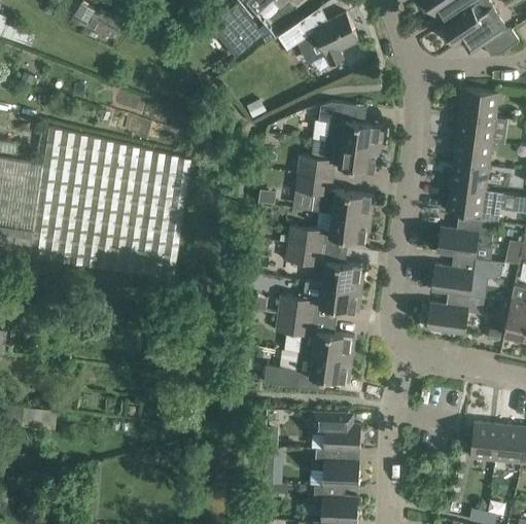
[(242,0),(255,15),(274,0),(289,0),(295,6),(302,0),(242,0)]
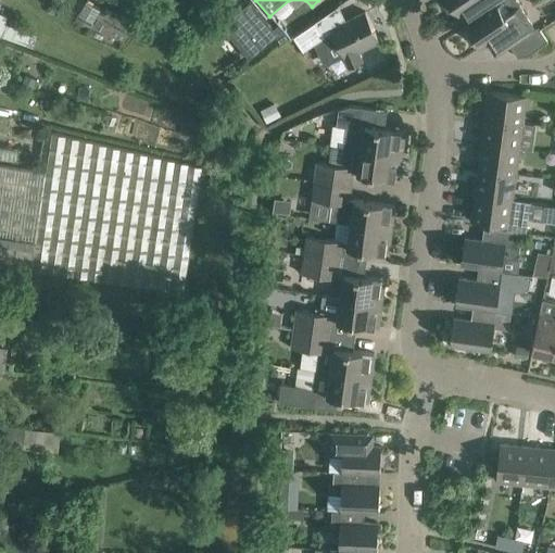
[(469,9),(476,19),(503,0),(445,0),(457,17),(469,9)]
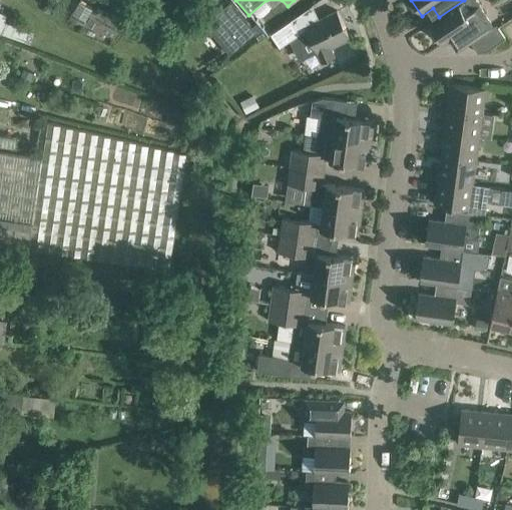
[(431,23),(428,25),(442,46),(448,41),(456,53),(467,46),(470,44),(476,55),(477,54),(487,52),(504,40),(497,30),(492,29),(478,9),(480,8),(474,0),(464,0),(439,17),(431,23)]
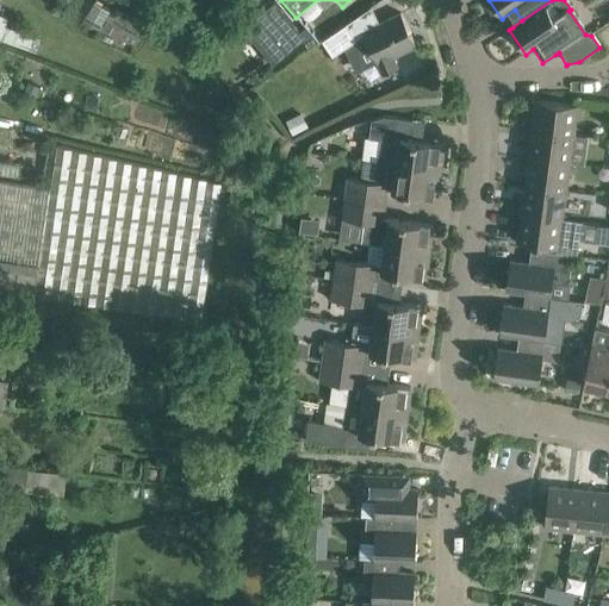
[(268,16),(248,32),(266,54),(262,56),(272,68),(275,66),(300,44),(308,52),(317,44),(305,30),(299,35),(275,6),(274,5),(266,12),(268,16)]
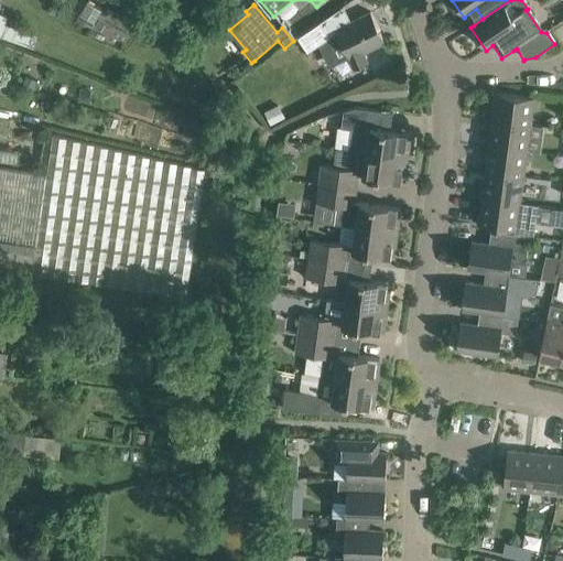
[(369,14),(349,24),(334,32),(353,71),(367,64),(363,54),(383,44),(369,14)]
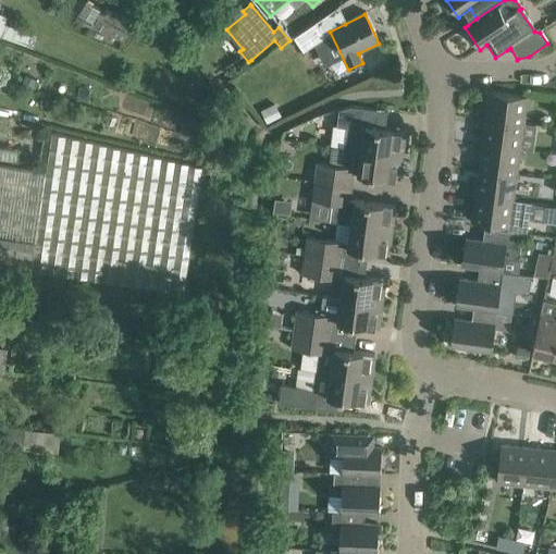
[(293,39),(303,53),(324,38),(314,24),(293,39)]
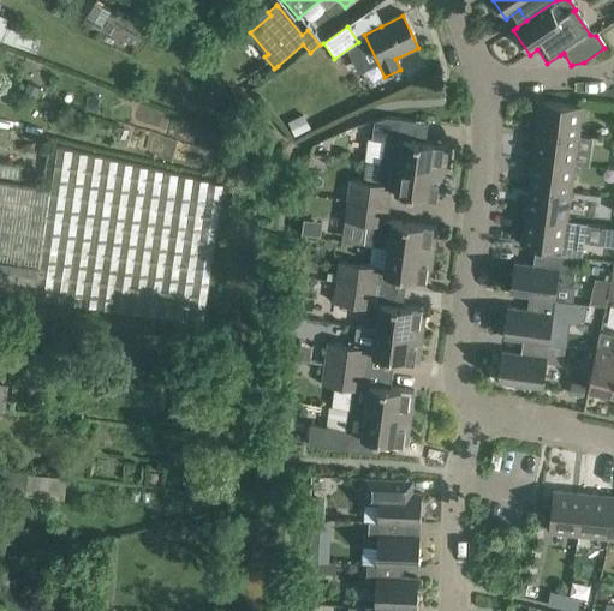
[(27,85),(23,96),(34,101),(39,90),(27,85)]
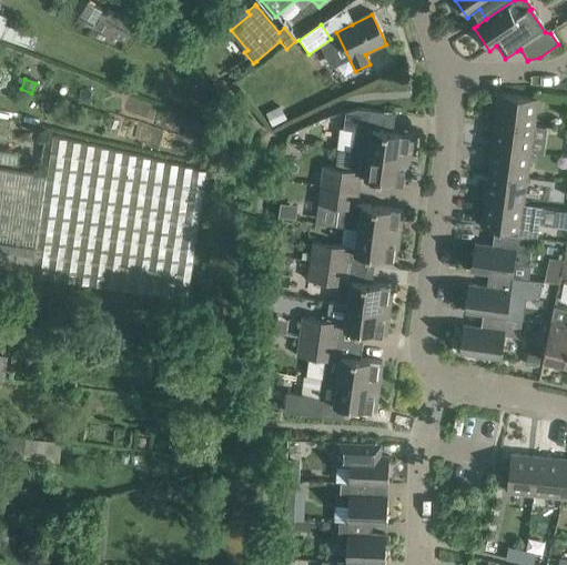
[(0,94),(9,98),(11,88),(0,84),(0,94)]
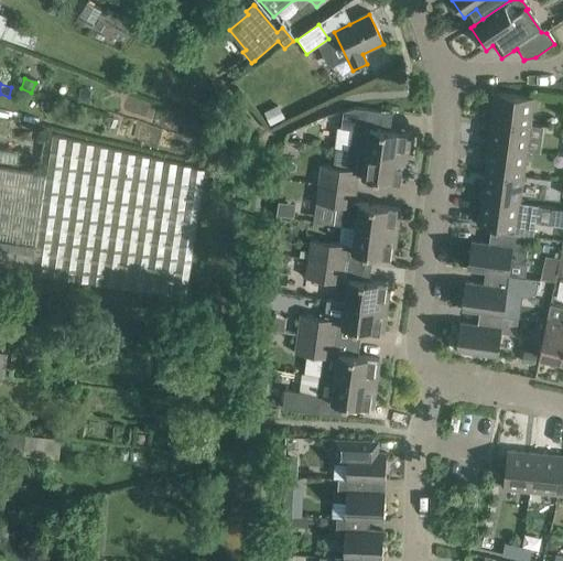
[(533,99),(526,98),(495,95),(491,121),(529,126),(533,99)]
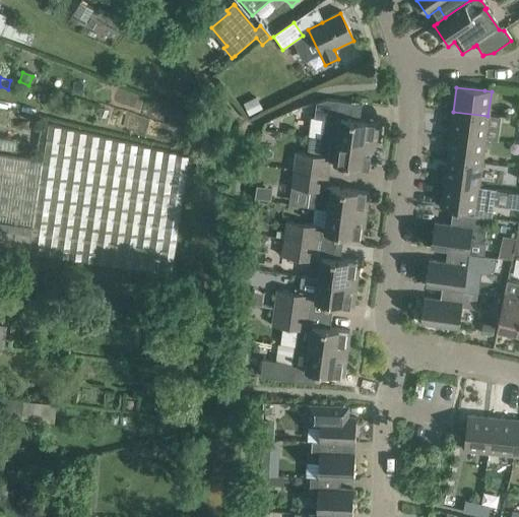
[(243,105),(249,118),(262,112),(256,99),(243,105)]
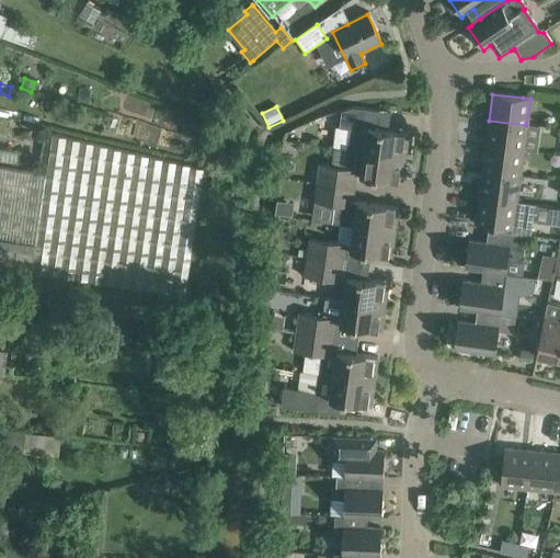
[(345,150),(364,154),(403,159),(407,135),(374,129),(376,112),(352,109),(341,112),(339,129),(347,131),(345,150)]
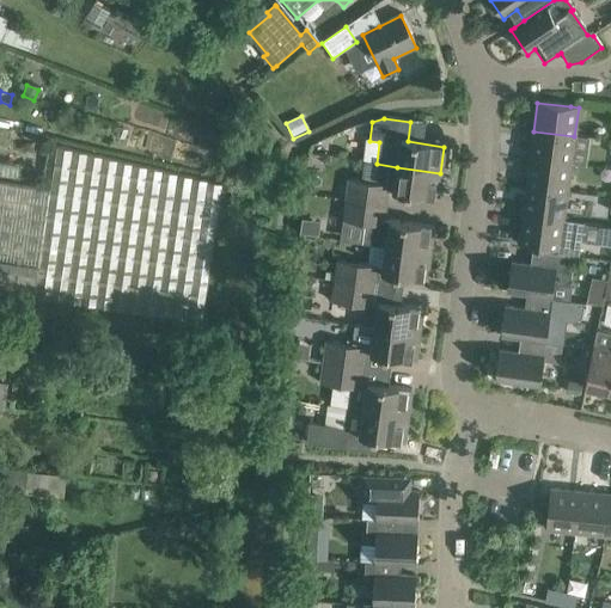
[(570,165),(574,136),(533,131),(530,160),(570,165)]
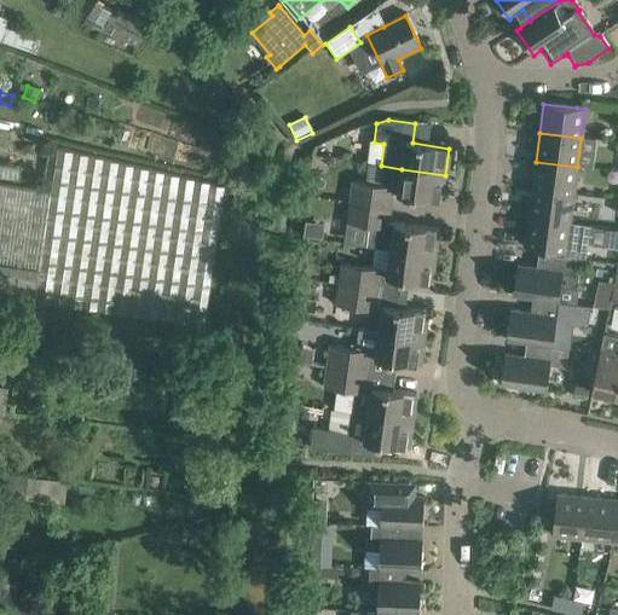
[(0,296),(203,328),(224,189),(57,150),(58,146),(50,145),(47,161),(55,162),(50,193),(0,185),(0,296)]
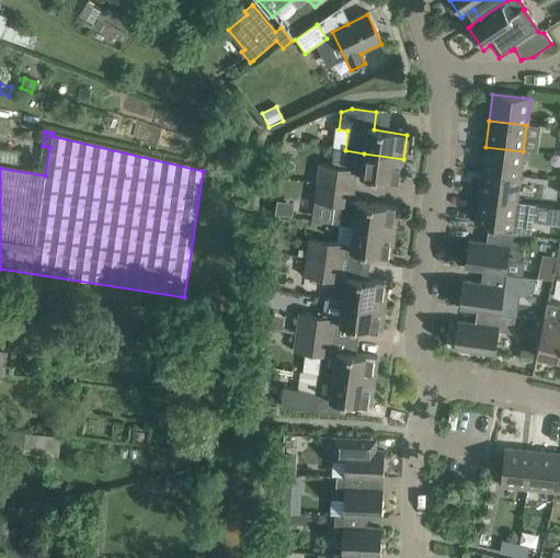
[(520,178),(523,151),(486,147),(481,173),(520,178)]
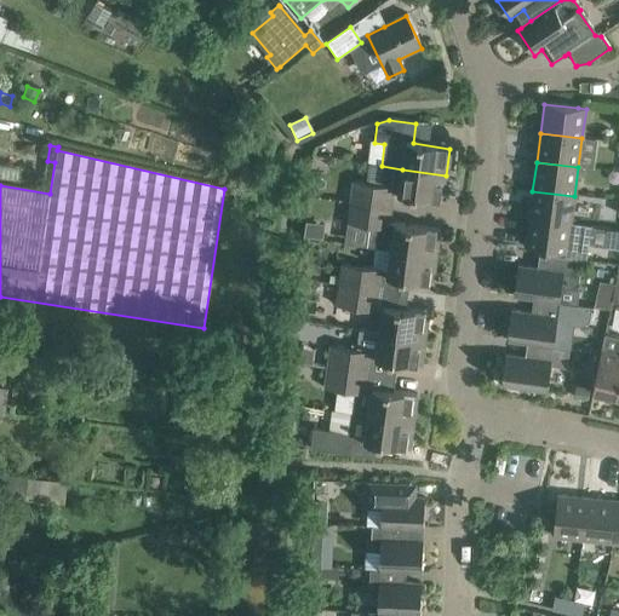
[(0,177),(18,178),(18,166),(0,165),(0,177)]
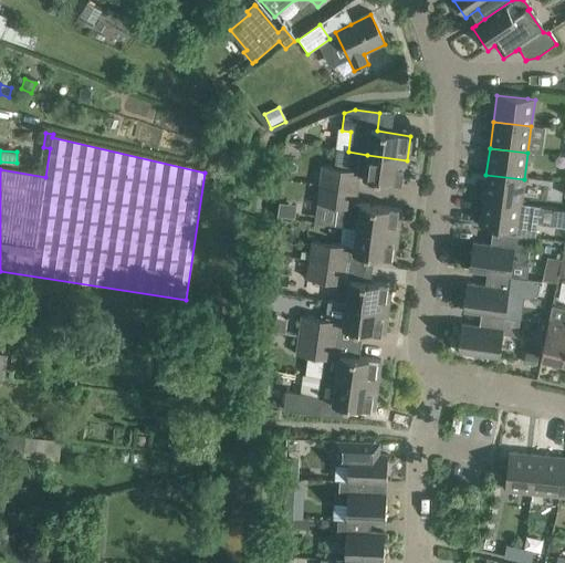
[(321,167),(318,186),(356,191),(358,178),(364,179),(383,181),(404,185),(407,160),(367,155),(348,152),(346,170),(321,167)]
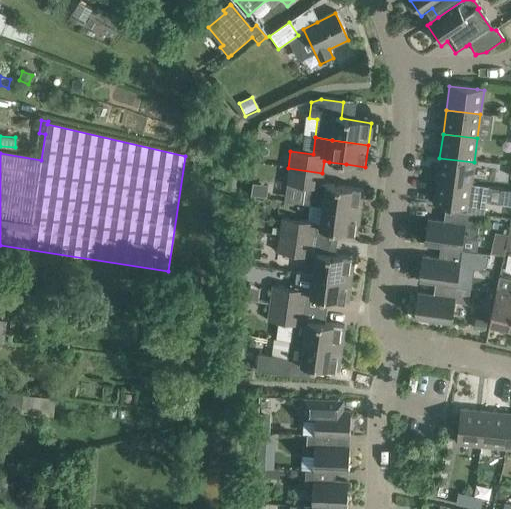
[(470,186),(474,162),(439,158),(436,181),(470,186)]
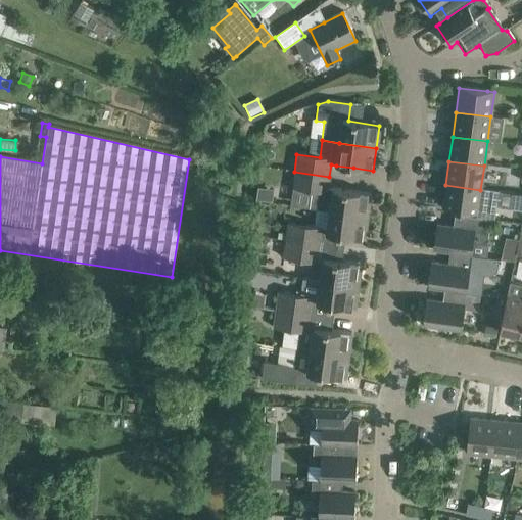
[(370,195),(349,192),(328,189),(329,177),(294,172),(291,190),(311,193),(309,209),(317,210),(367,218),(370,195)]
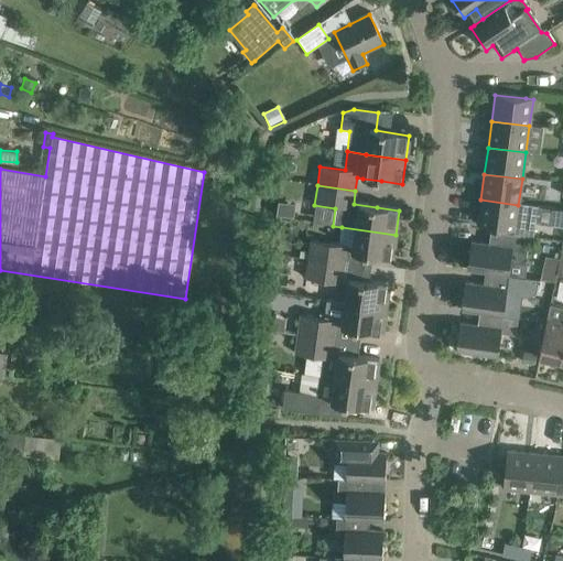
[(480,200),(477,226),(498,229),(497,234),(519,237),(529,238),(531,238),(536,207),(518,205),(480,200)]
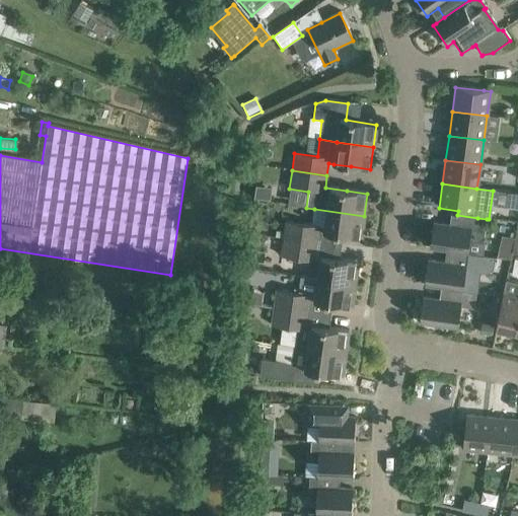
[(254,188),(253,201),(262,202),(263,189),(254,188)]
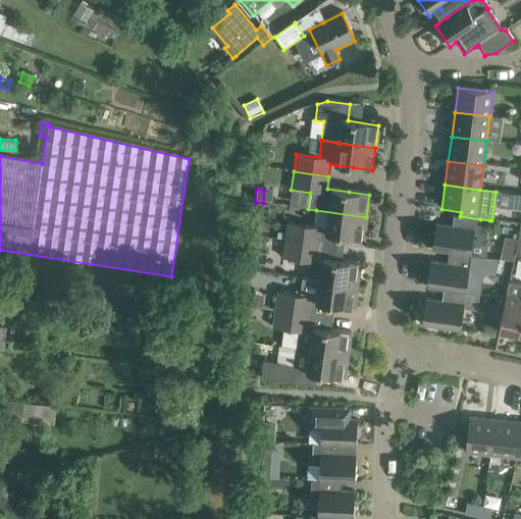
[(520,195),(513,194),(511,210),(520,210),(520,195)]
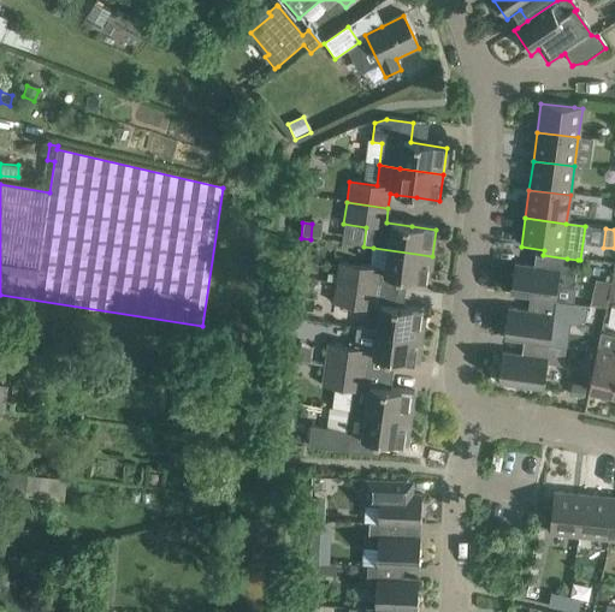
[(379,269),(385,271),(384,277),(429,283),(432,256),(373,248),(371,268),(379,269)]
